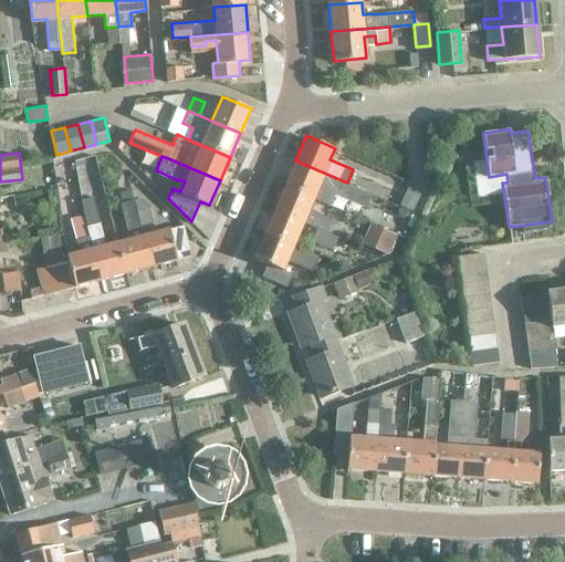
[(285,184),(314,197),(318,186),(365,206),(370,193),(347,183),(295,160),(285,184)]
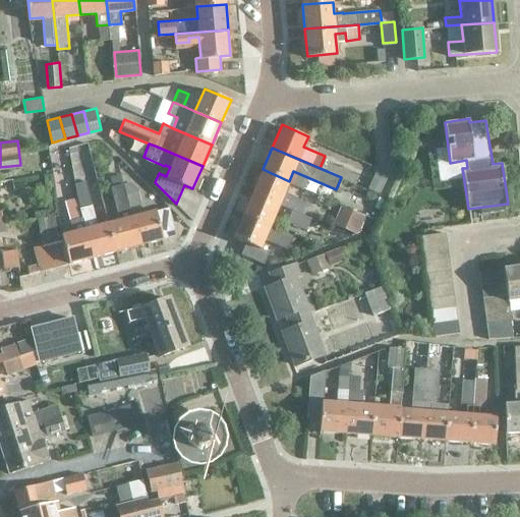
[(289,181),(263,169),(252,191),(291,208),(302,212),(306,202),(284,192),(289,181)]
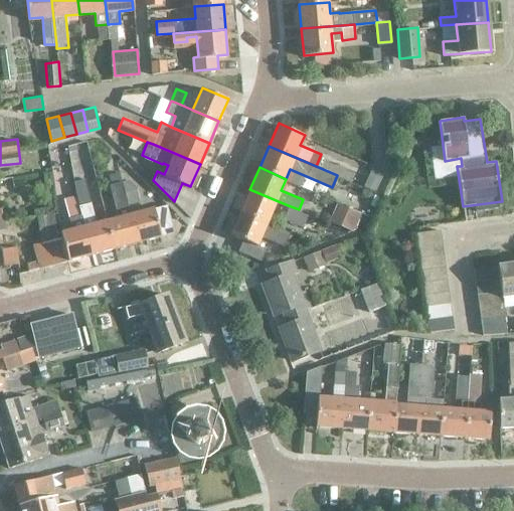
[(375,190),(383,172),(371,167),(363,185),(375,190)]
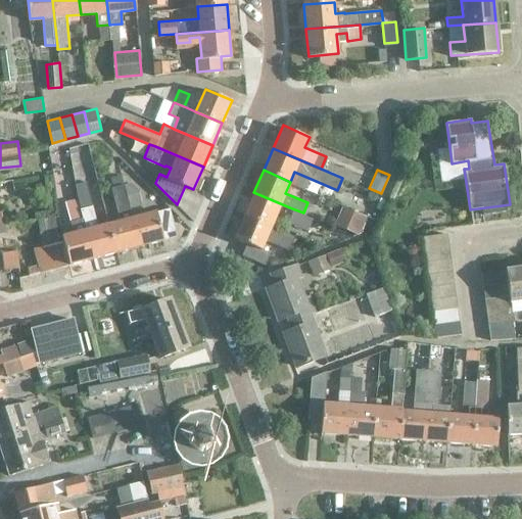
[(140,244),(133,217),(129,203),(127,193),(124,183),(111,186),(121,220),(108,223),(116,250),(140,244)]
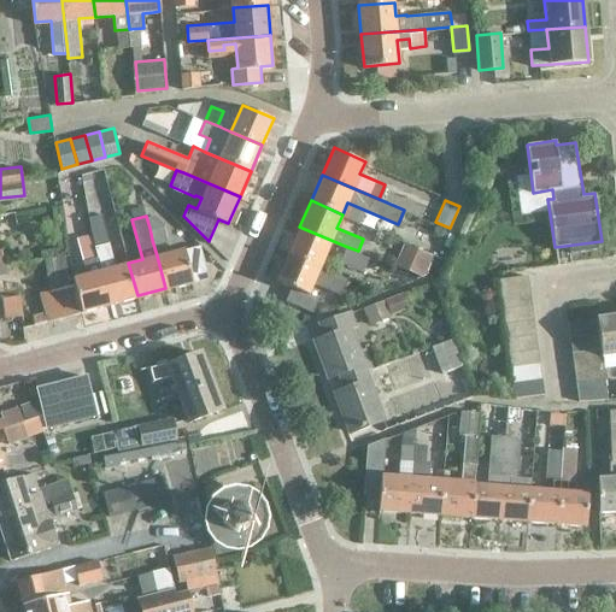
[(150,228),(152,240),(168,235),(164,224),(150,228)]
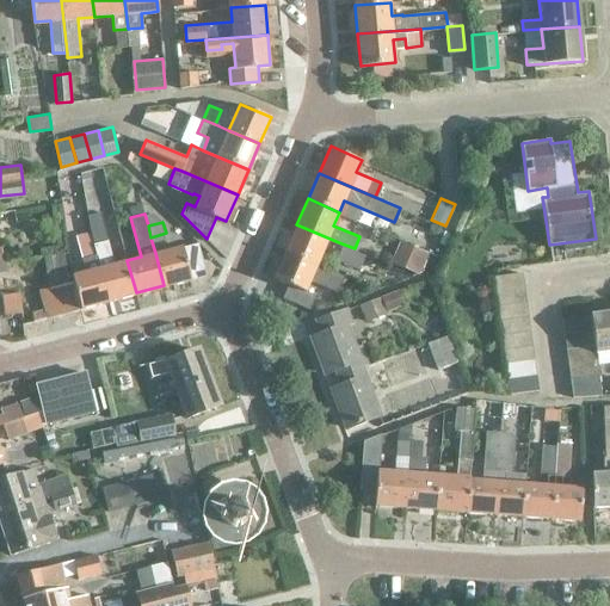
[(285,251),(318,264),(328,239),(342,245),(336,259),(358,269),(365,254),(353,249),(355,248),(342,243),(296,224),(285,251)]
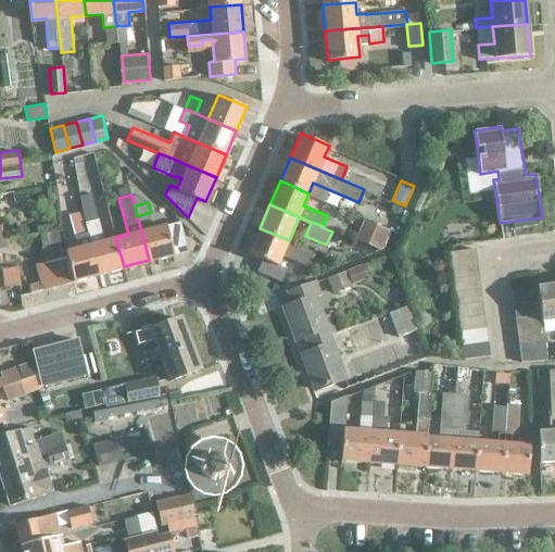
[(449,245),(476,241),(471,208),(444,212),(449,245)]
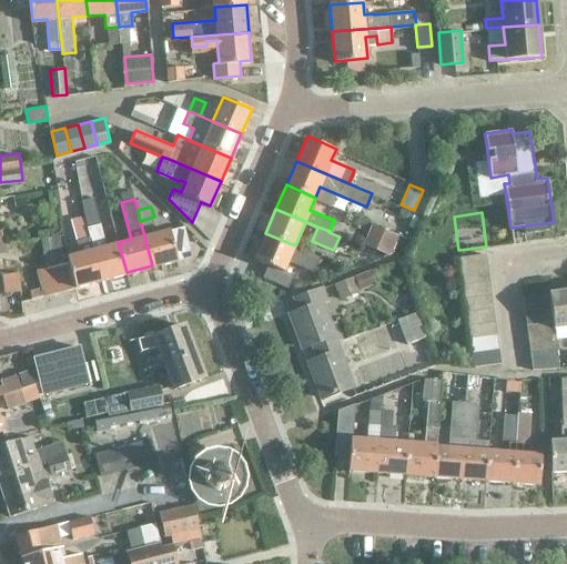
[(127,272),(118,242),(99,247),(95,235),(104,233),(102,222),(88,225),(102,279),(127,272)]
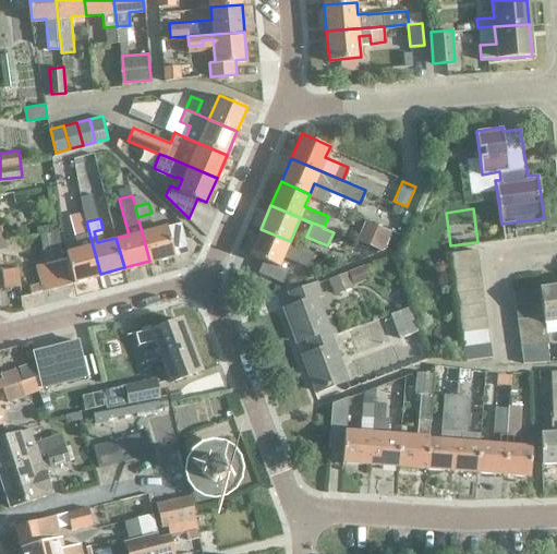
[(389,231),(364,220),(356,239),(382,250),(389,231)]
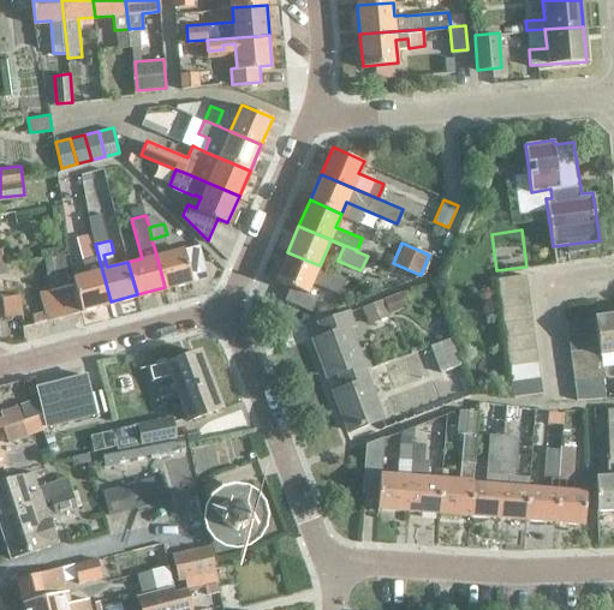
[(111,301),(95,244),(81,247),(84,259),(93,257),(96,270),(75,276),(76,282),(41,291),(47,318),(83,309),(111,301)]
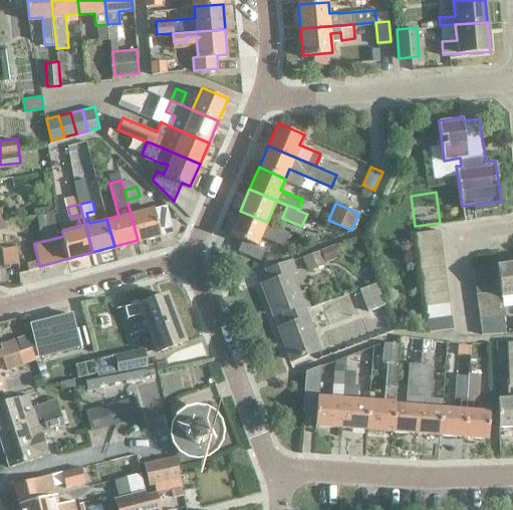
[(131,213),(138,240),(161,234),(154,207),(131,213)]
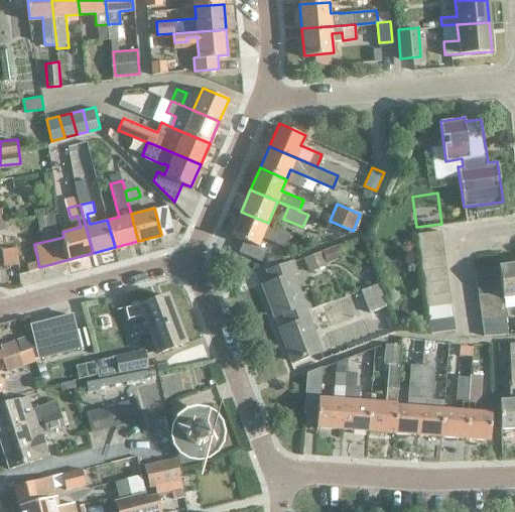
[(268,223),(241,212),(232,233),(244,239),(239,250),(262,260),(266,249),(258,245),(262,234),(284,244),(289,232),(268,223)]
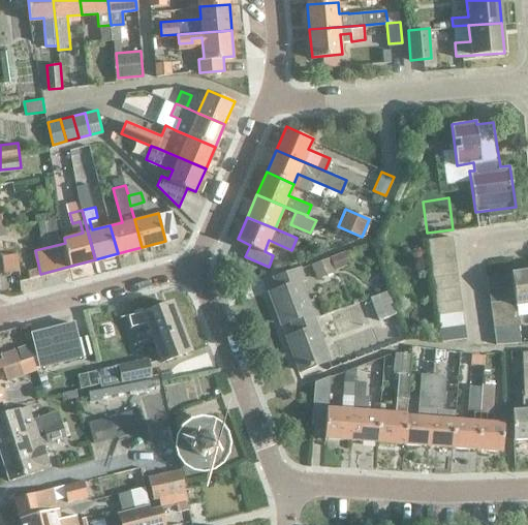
[(429,239),(432,265),(456,261),(453,236),(429,239)]
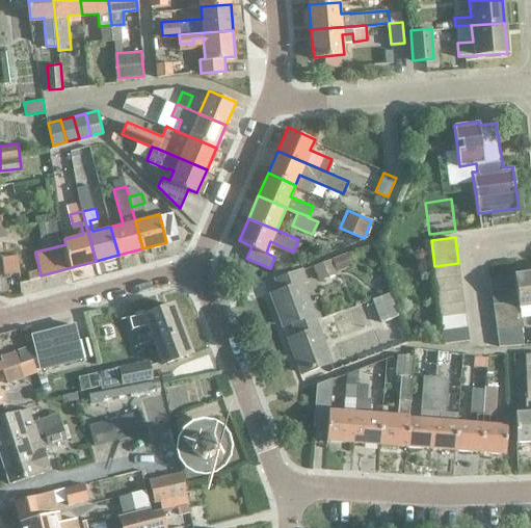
[(1,256),(4,272),(18,270),(16,254),(1,256)]
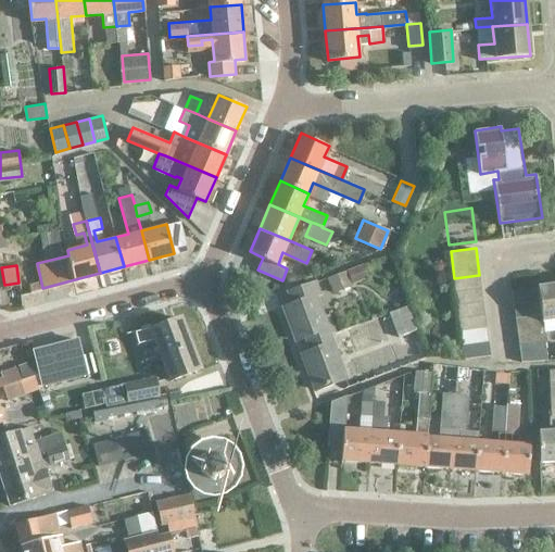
[(454,278),(456,291),(481,287),(479,275),(454,278)]
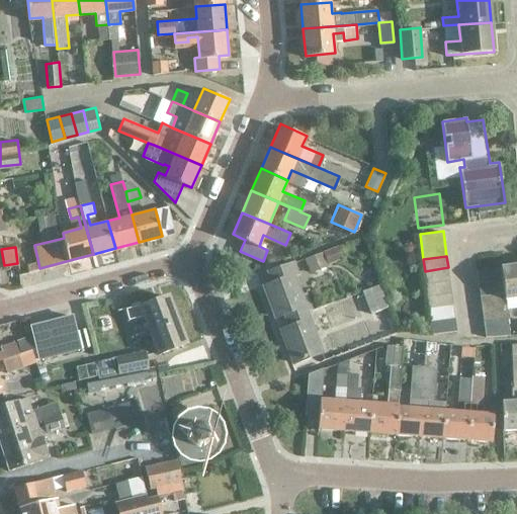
[(285,312),(288,318),(308,311),(314,309),(308,291),(302,293),(294,274),(299,272),(295,261),(271,270),(275,281),(267,284),(277,315),(285,312)]
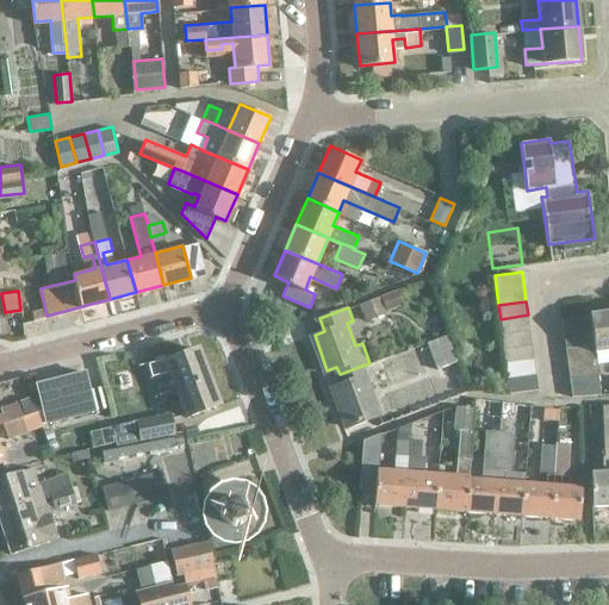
[(594,329),(595,343),(597,351),(608,349),(608,311),(591,315),(594,329)]
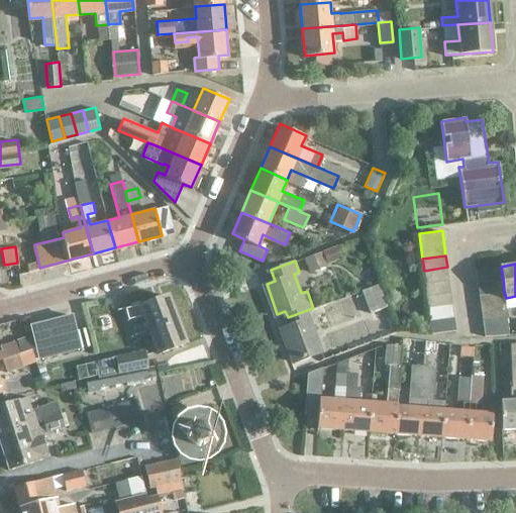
[(424,271),(425,283),(449,280),(447,267),(424,271)]
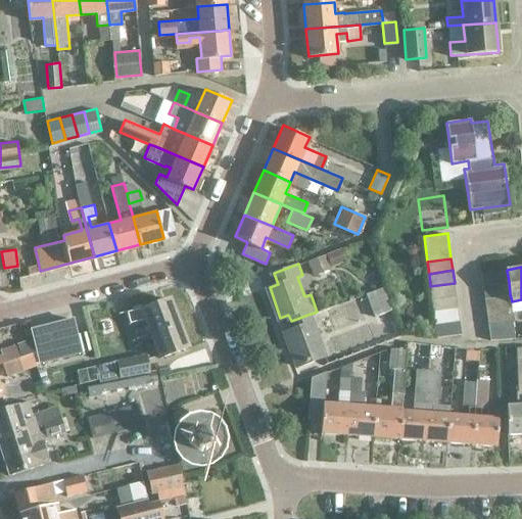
[(482,274),(484,285),(509,282),(507,270),(482,274)]
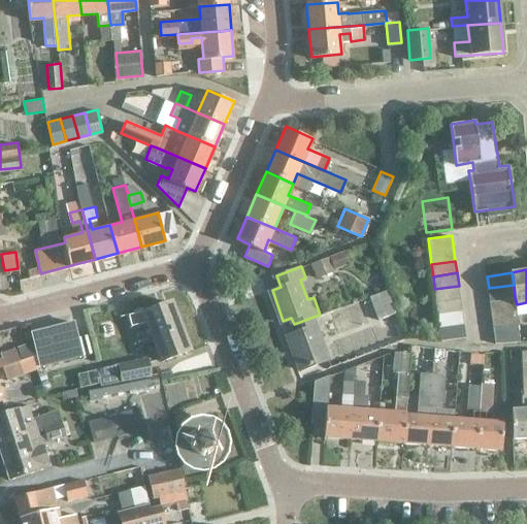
[(514,285),(489,288),(490,300),(515,297),(514,285)]
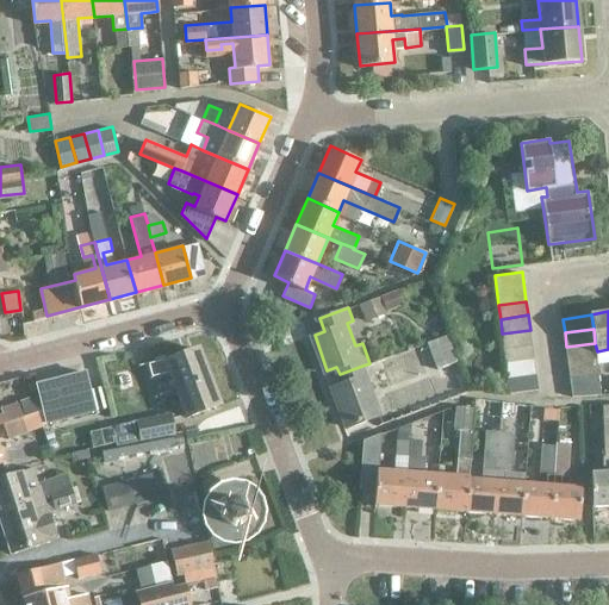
[(502,334),(504,347),(532,343),(530,330),(502,334)]
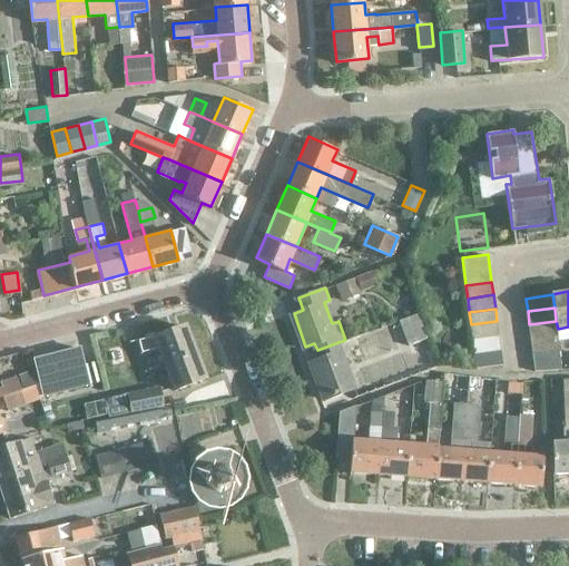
[(471,324),(473,338),(499,334),(497,321),(471,324)]
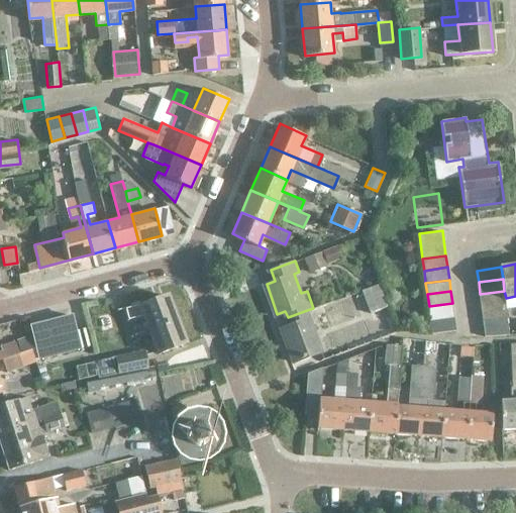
[(506,298),(504,291),(480,294),(484,319),(508,316),(506,298)]
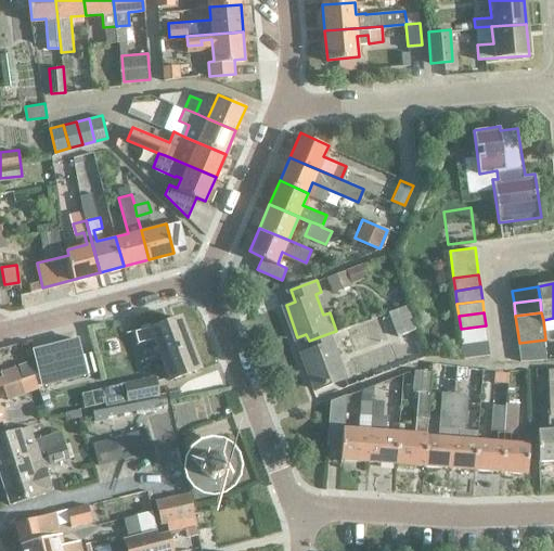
[(138,343),(155,340),(170,379),(200,367),(180,317),(152,328),(150,327),(134,330),(138,343)]
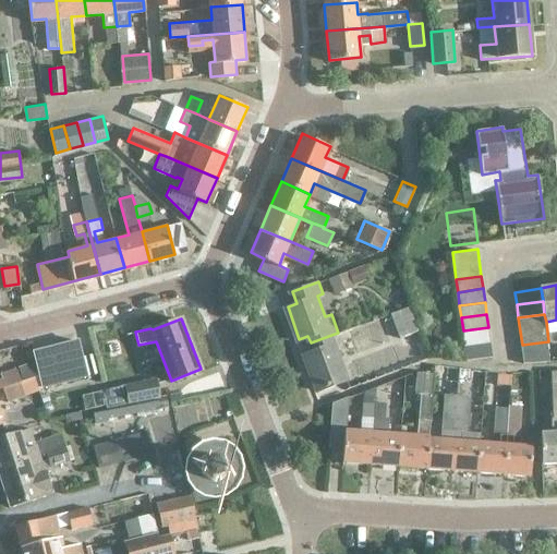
[(463,330),(464,344),(491,340),(488,327),(463,330)]
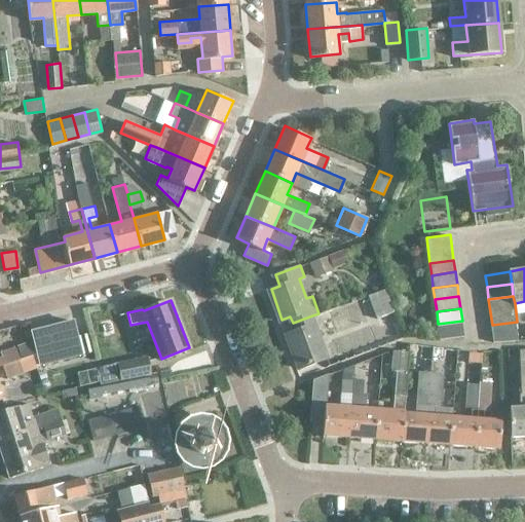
[(312,315),(293,323),(295,330),(287,333),(299,366),(327,356),(312,315)]
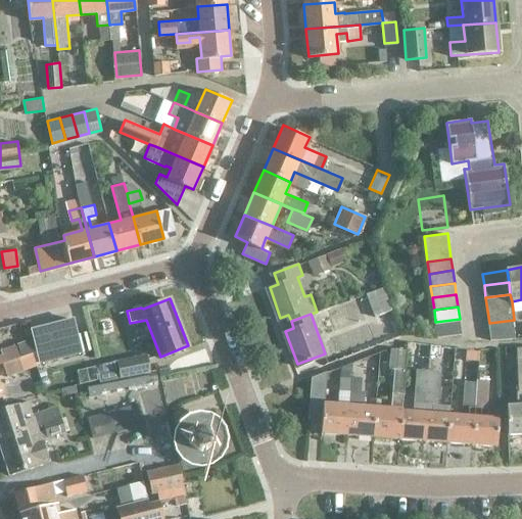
[(41,362),(82,351),(74,319),(33,329),(41,362)]
